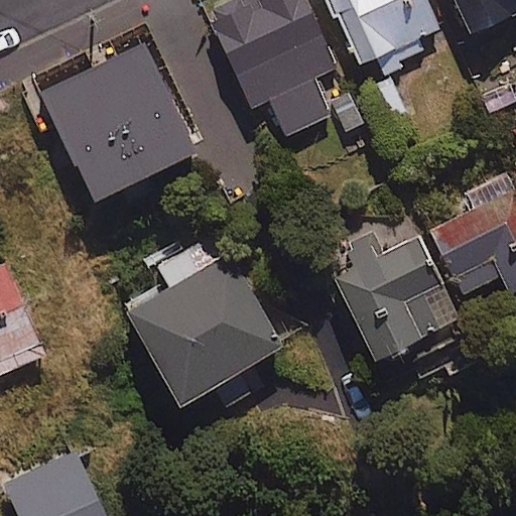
[(333,66),(303,0),(243,0),(210,15),(250,105),(267,97),(282,133),(329,113),(311,75),(333,66)]
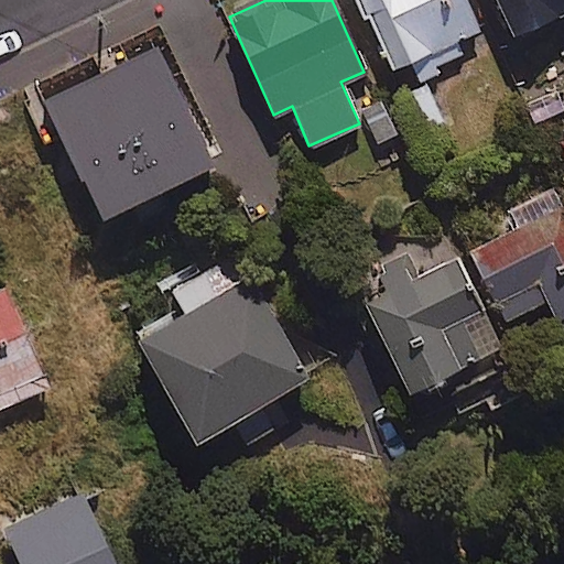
[(477,29),(463,0),(359,0),(391,69),(415,57),(422,73),(461,55),(454,40),(477,29)]
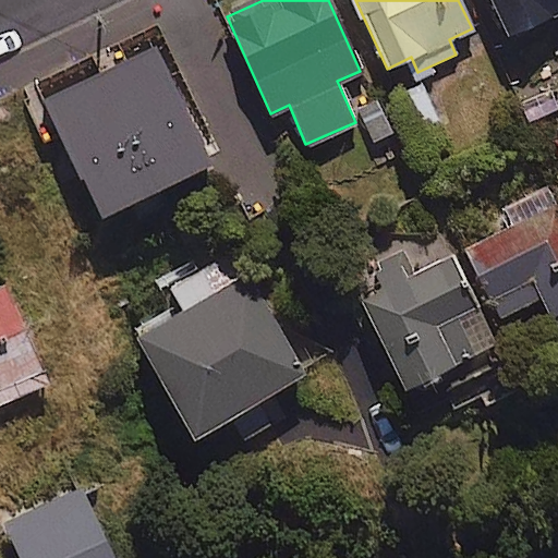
[(557,9),(557,0),(486,0),(511,50),(557,26),(557,25),(552,13),(557,9)]
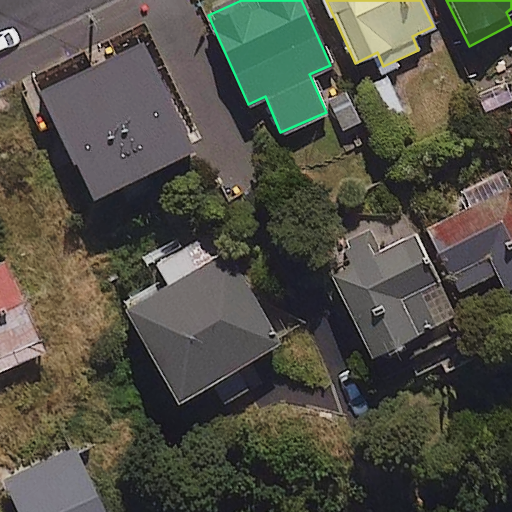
[(195,145),(145,39),(44,86),(94,193),(195,145)]
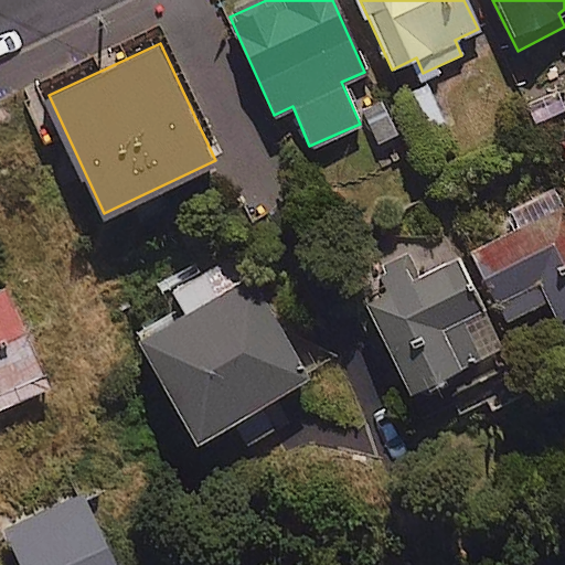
[(450,140),(425,82),(405,92),(429,149),(450,140)]
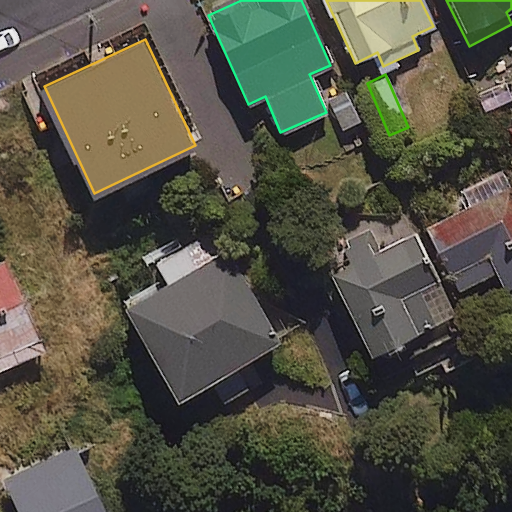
[(511,284),(511,186),(426,225),(454,289),(496,271),(504,288),(511,284)]
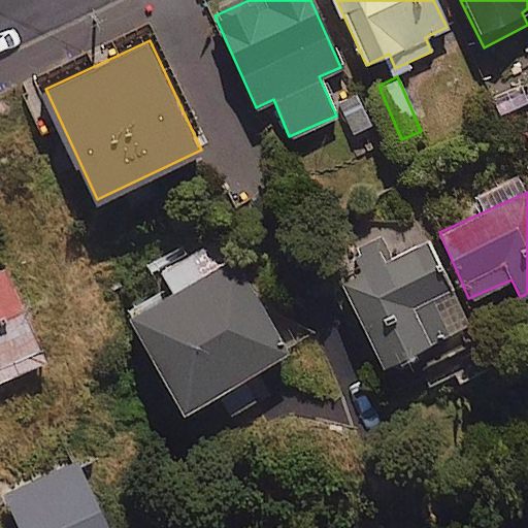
[(357,251),(366,270),(340,283),(383,369),(418,352),(424,365),(472,341),(424,241),(399,254),(390,235),(357,251)]
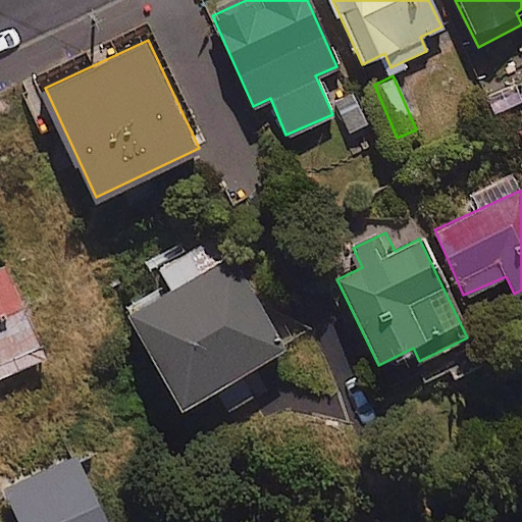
[(216,385),(231,413),(259,397),(244,370),(284,347),(221,235),(161,268),(172,286),(129,311),(183,405),(216,385)]
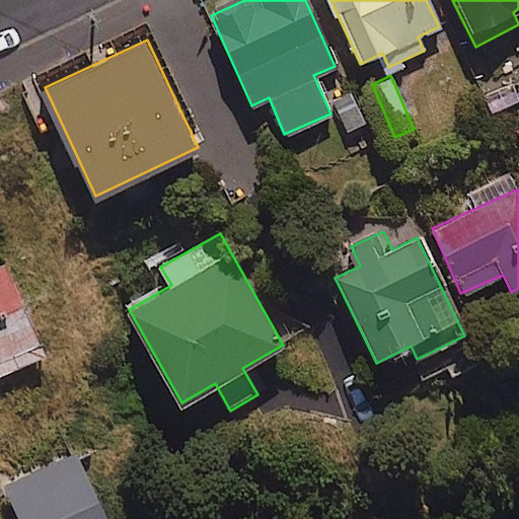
[(0,264),(0,372),(47,352),(7,262),(0,264)]
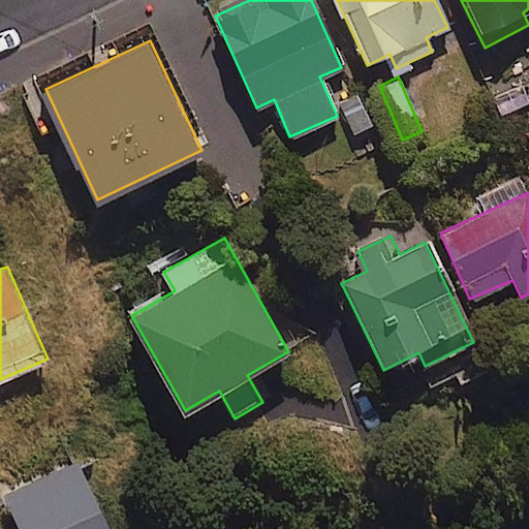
[(113,528),(80,459),(5,494),(22,528),(113,528)]
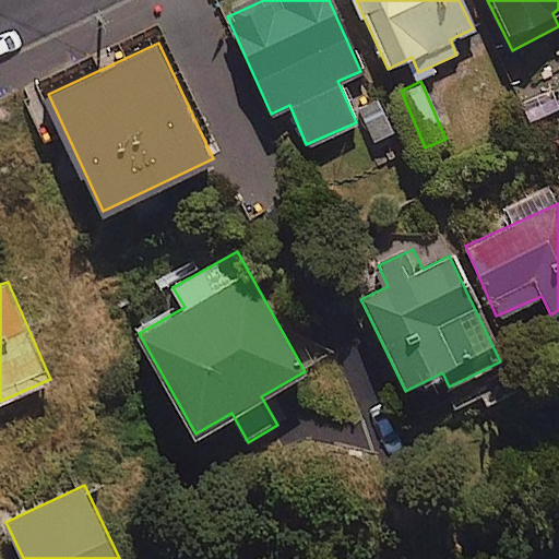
All buildings are outlined.
